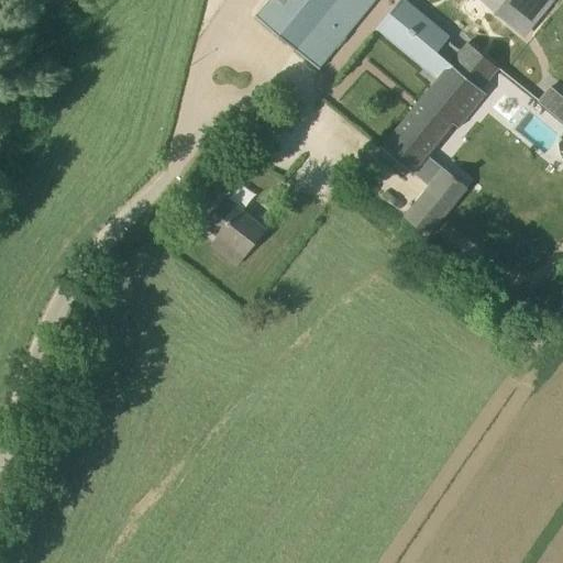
[(272,0),(260,15),(321,66),(339,45),(341,46),(350,36),(348,34),(375,0),(272,0)]
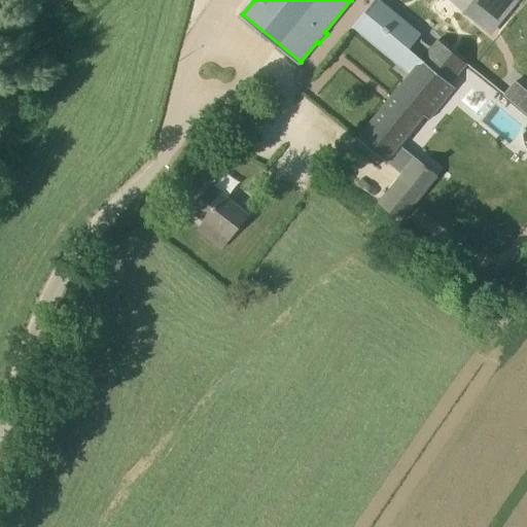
[(363,13),(352,27),(410,74),(357,138),(386,162),(423,115),(429,120),(456,88),(450,83),(466,64),(438,40),(432,47),(376,0),(365,12),(364,11),(363,13)]
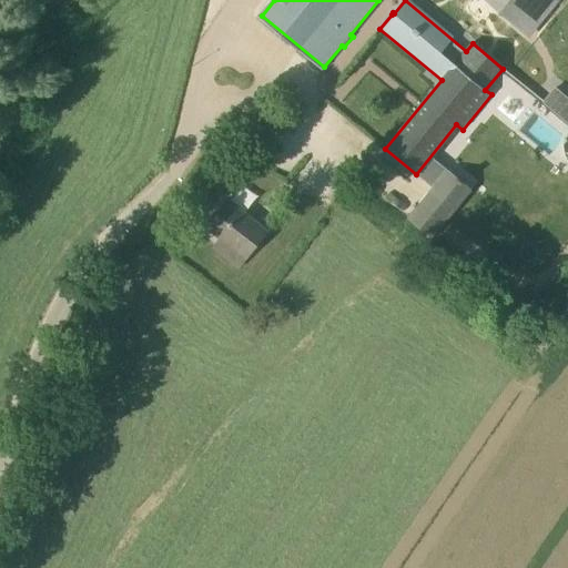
[(514,0),(541,22),(559,0),(514,0)]
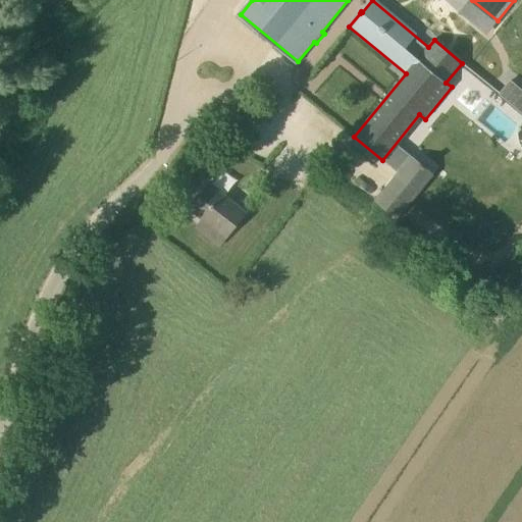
[(396,171),(372,200),(396,219),(419,191),(396,171)]
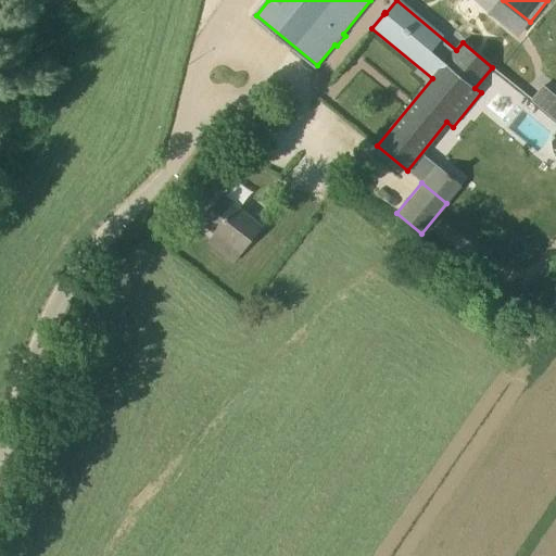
[(262,227),(223,196),(202,222),(223,239),(215,248),(234,262),(262,227)]
